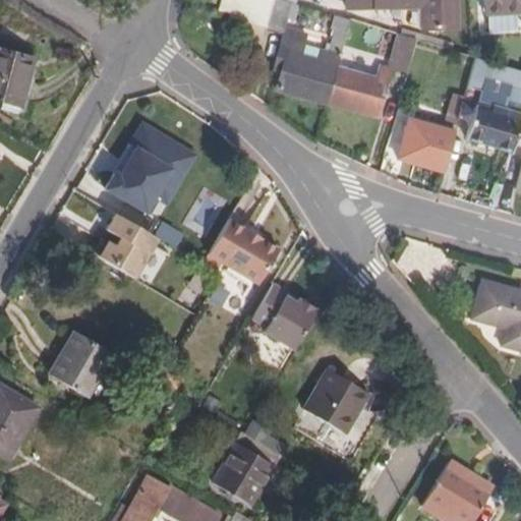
[(217,12),(266,27),(272,0),(220,0),(220,5),(217,12)]
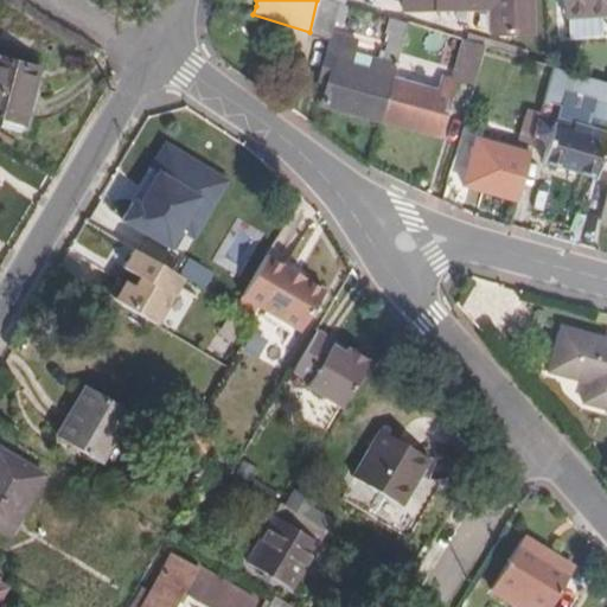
[(336,4),(324,0),(317,0),(310,32),(327,38),(332,20),(336,4)]
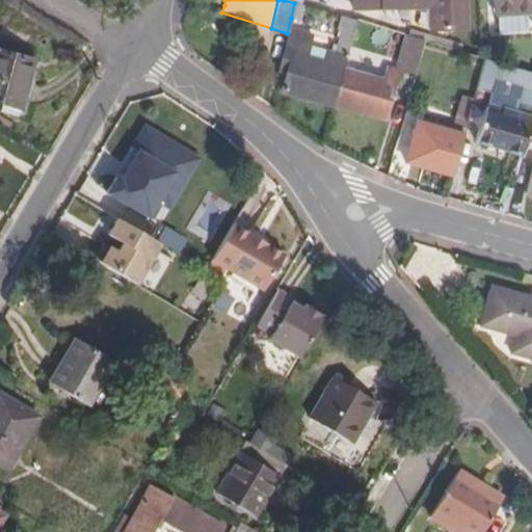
[(414,30),(445,29),(444,0),(333,0),(334,9),(413,6),(414,30)]
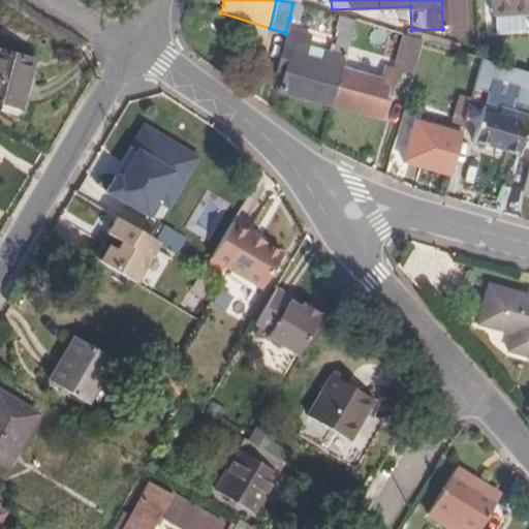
[(528,0),(488,0),(489,13),(528,10),(528,7),(528,0)]
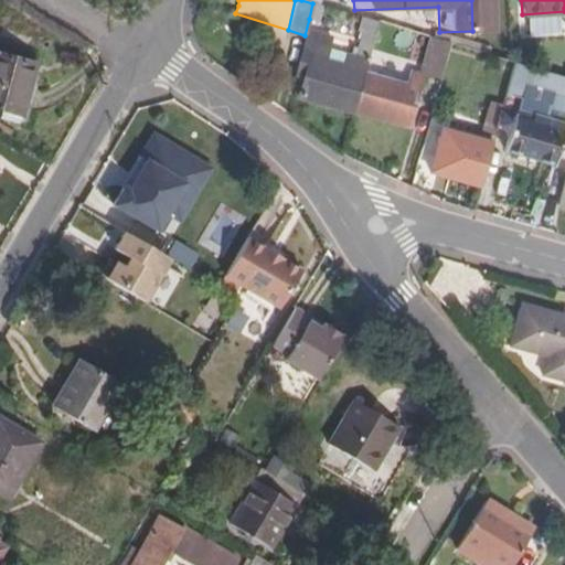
[(312,3),(309,19),(320,22),(324,7),(321,6),(312,3)]
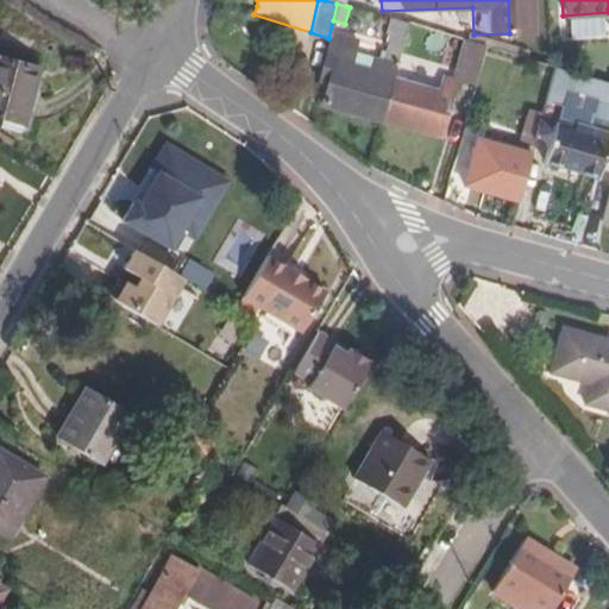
[(325,106),(382,121),(393,77),(406,24),(387,18),(384,32),(391,35),(384,62),(375,60),(371,73),(351,67),(357,41),(340,36),(336,56),(326,54),(325,54),(318,80),(330,83),(325,106)]
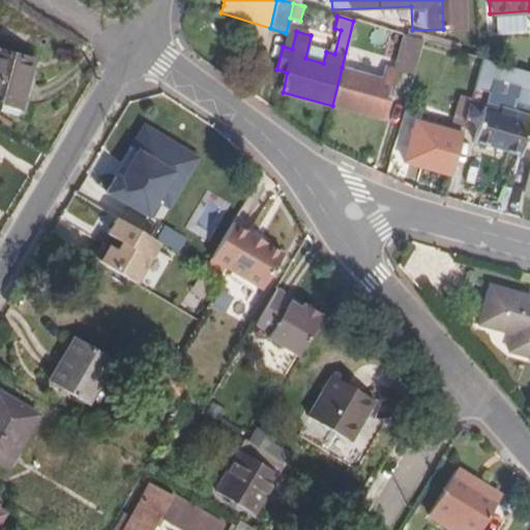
[(289,29),(284,47),(292,49),(296,31),(289,29)]
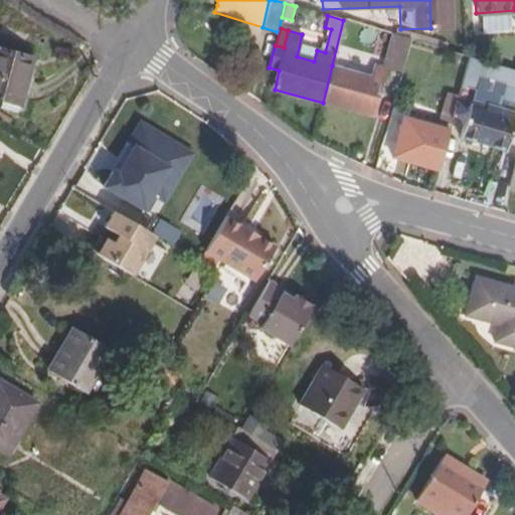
[(439,48),(440,43),(408,34),(406,38),(410,39),(439,48)]
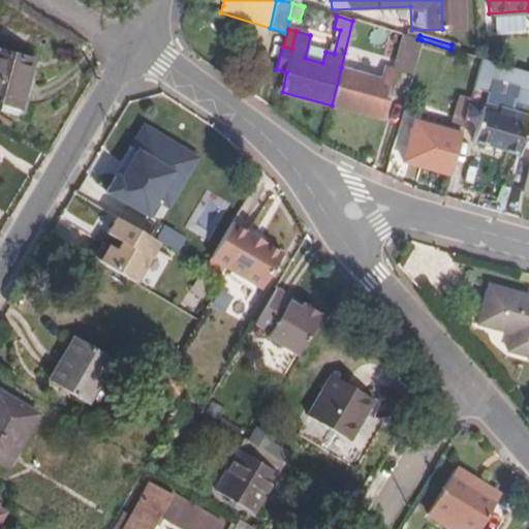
[(379,79),(341,67),(332,105),(383,120),(394,80),(409,84),(422,40),(417,39),(406,36),(405,36),(397,68),(382,64),(379,79)]
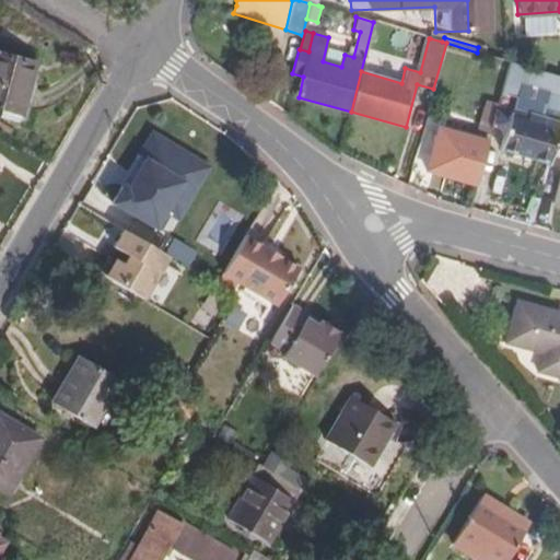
[(24,114),(30,85),(34,62),(0,56),(0,108),(4,111),(24,114)]
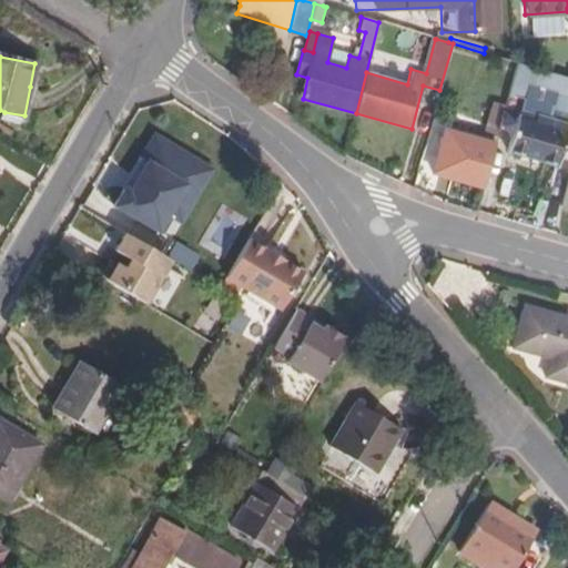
[(528,81),(567,92),(567,77),(516,62),(508,92),(523,97),(528,81)]
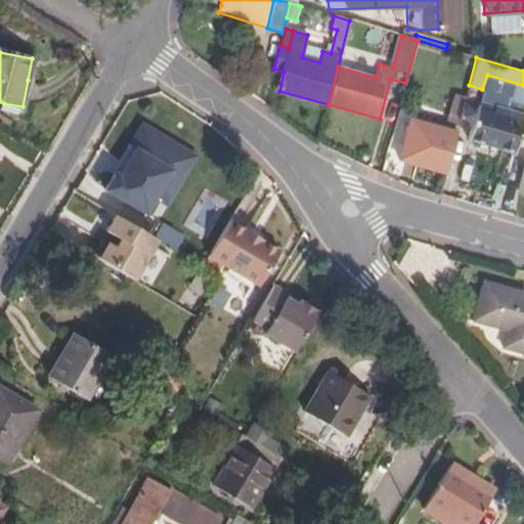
[(23,106),(4,103),(4,112),(29,118),(37,81),(28,80),(23,106)]
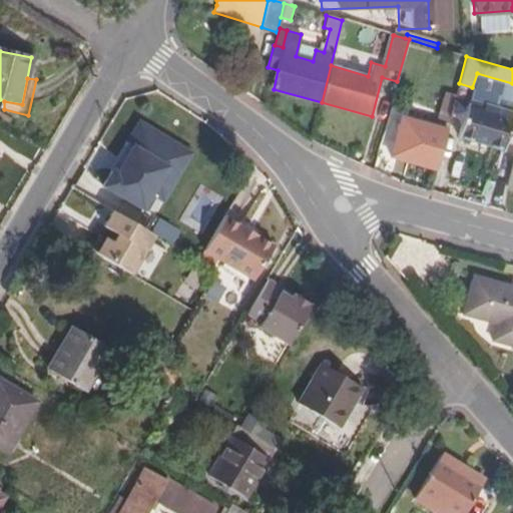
[(469,97),(467,103),(483,109),(485,102),(469,97)]
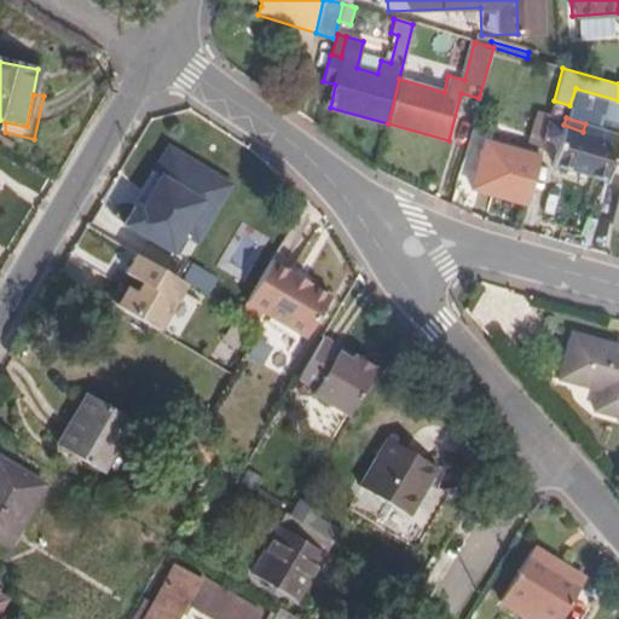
[(583,132),(563,125),(561,125),(551,163),(607,180),(612,162),(618,138),(618,133),(585,123),(583,132)]
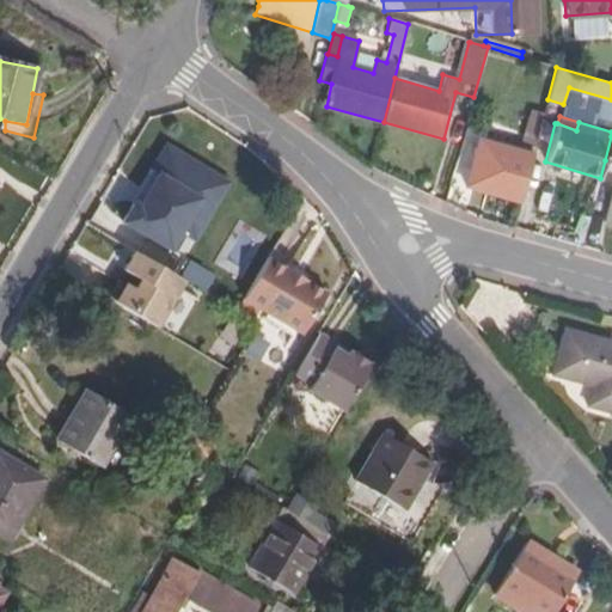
[(160,170),(176,146),(165,139),(150,164),(160,170)]
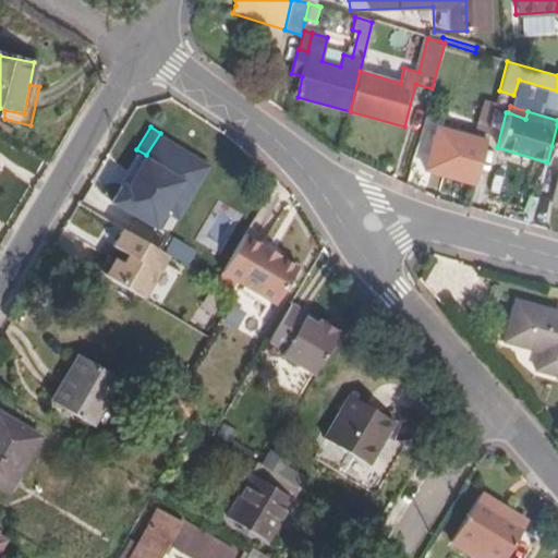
[(474,183),(485,141),(436,126),(425,169),(474,183)]
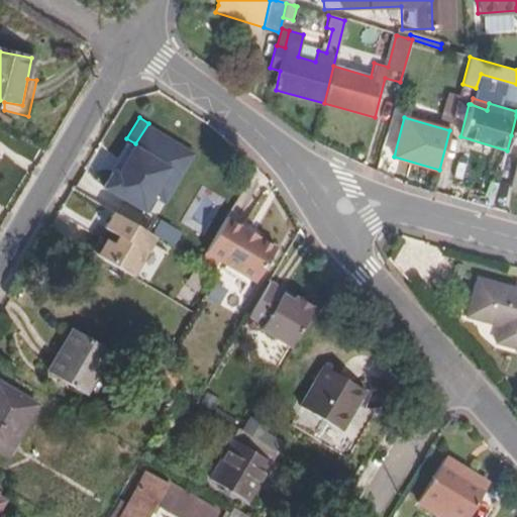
[(126,138),(124,142),(126,143),(118,157),(122,159),(116,170),(112,167),(103,183),(148,210),(158,195),(165,182),(161,180),(182,143),(148,123),(135,143),(126,138)]
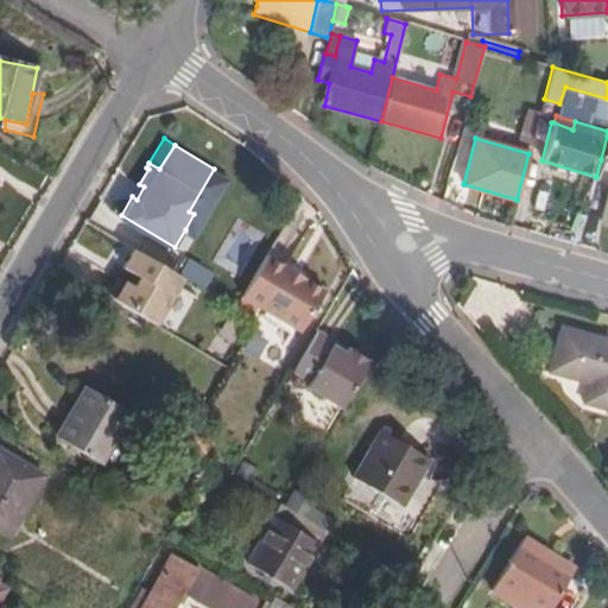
[(149,169),(146,168),(130,195),(132,196),(137,200),(144,187),(139,184),(149,169)]
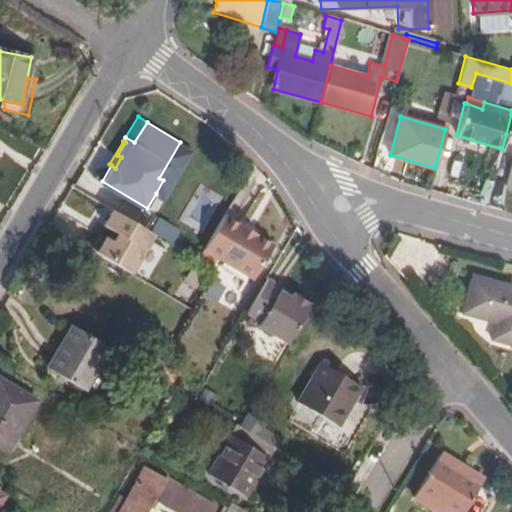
[(163,180),(156,193),(163,198),(192,149),(180,142),(159,178),(163,180)]
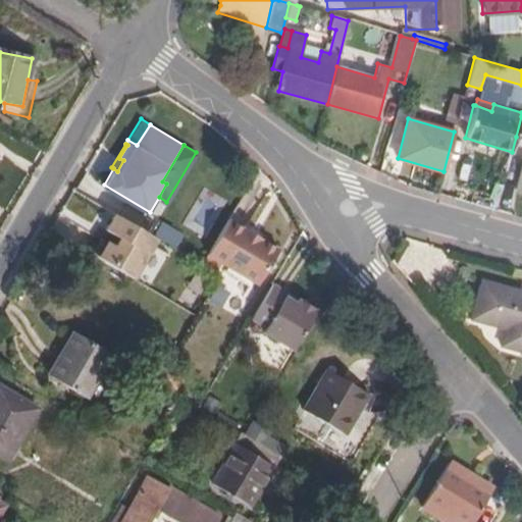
[(157,236),(115,210),(106,226),(120,236),(114,244),(107,239),(97,254),(132,275),(157,236)]
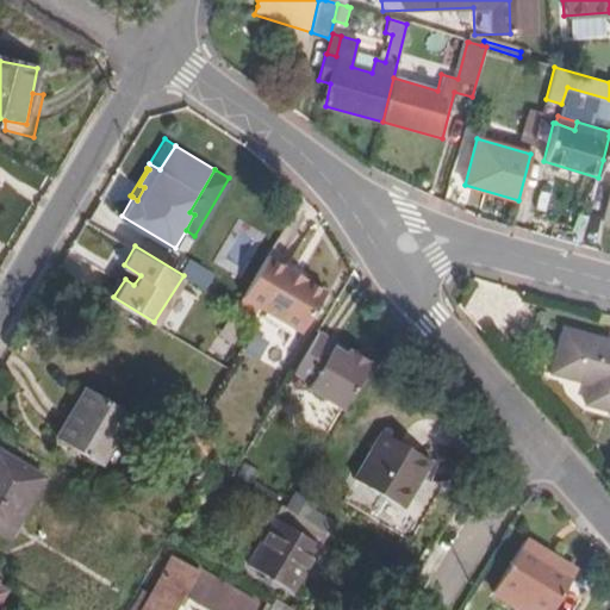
[(235,306),(255,317),(261,305),(304,331),(329,291),(304,277),(303,279),(286,269),(285,268),(287,266),(267,254),(235,306)]
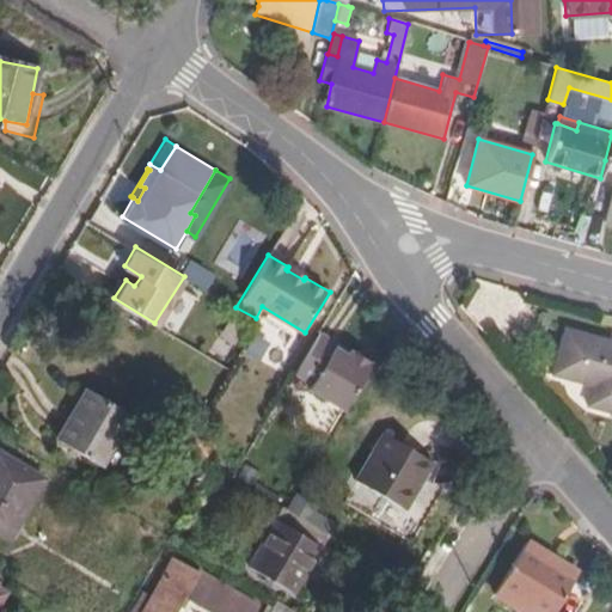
[(286,269),(287,270),(304,280),(305,277),(289,267),(288,267),(286,269)]
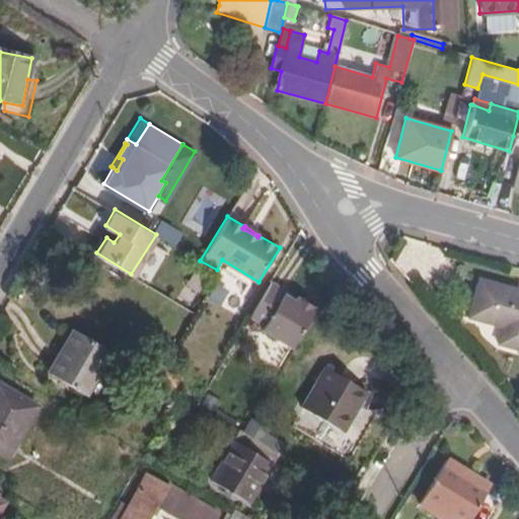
[(99,233),(89,248),(96,252),(106,237),(99,233)]
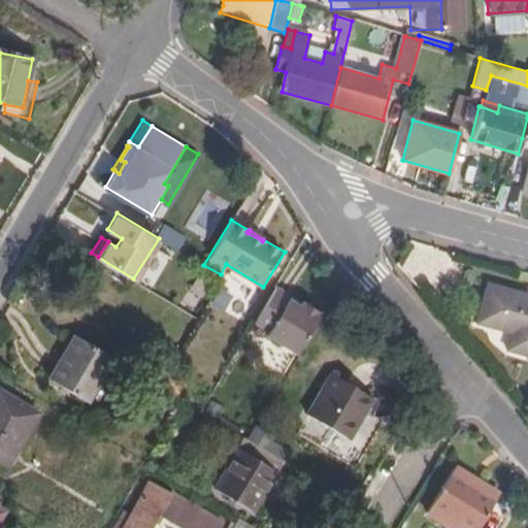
[(527,311),(527,294),(470,279),(461,316),(496,325),(492,343),(519,351),(527,311)]
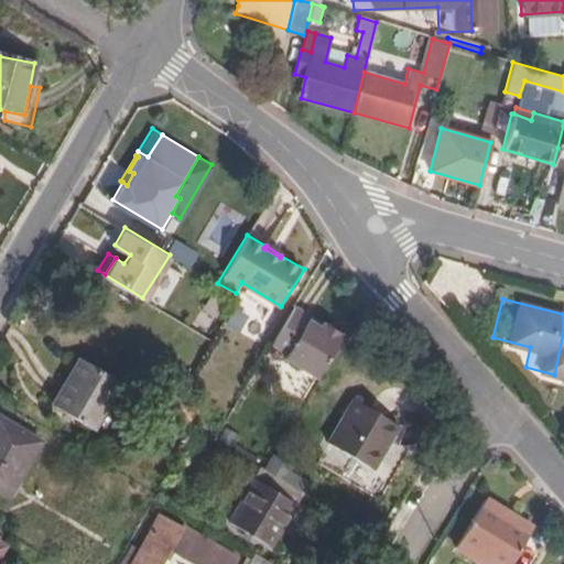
[(311,320),(313,315),(297,305),(274,343),(289,351),(286,358),(318,377),(344,334),(324,321),(321,325),(311,320)]
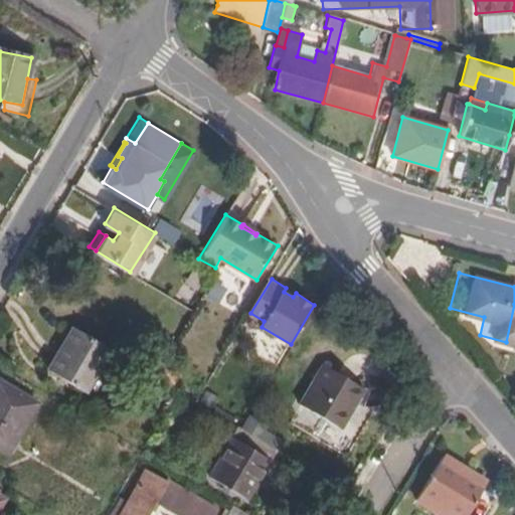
[(293,297),(296,293),(286,288),(284,292),(293,297)]
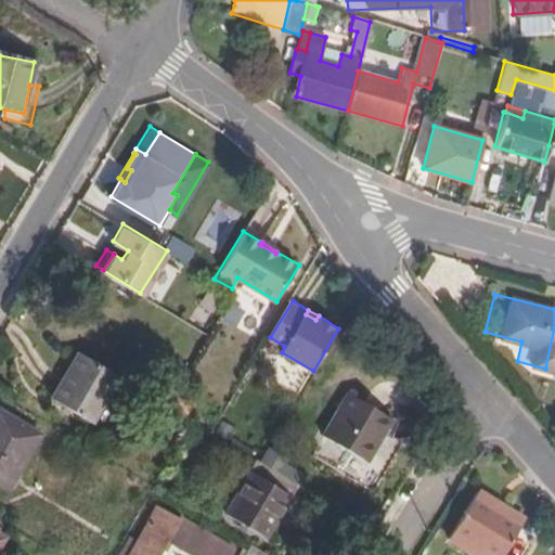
[(93,422),(120,377),(81,353),(53,397),(93,422)]
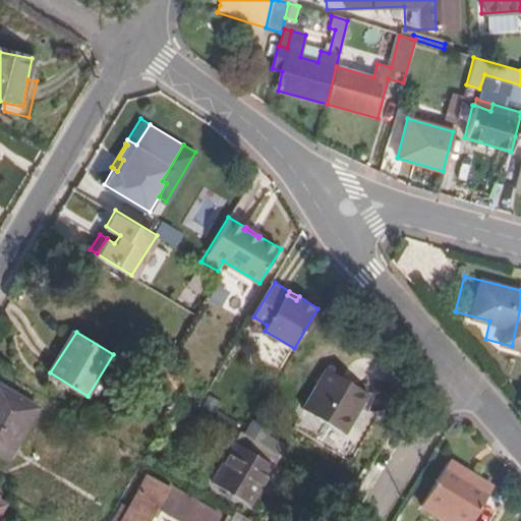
[(348,438),(367,404),(371,397),(333,372),(308,412),(348,438)]
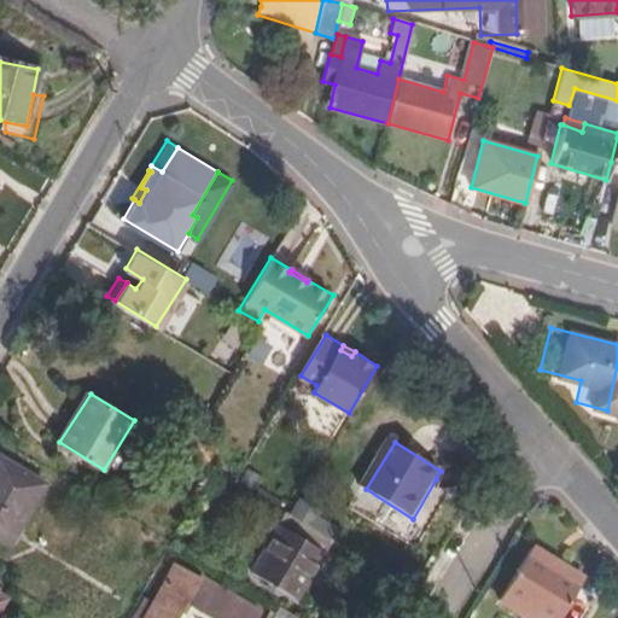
[(0,454),(0,536),(6,541),(45,484),(0,454)]
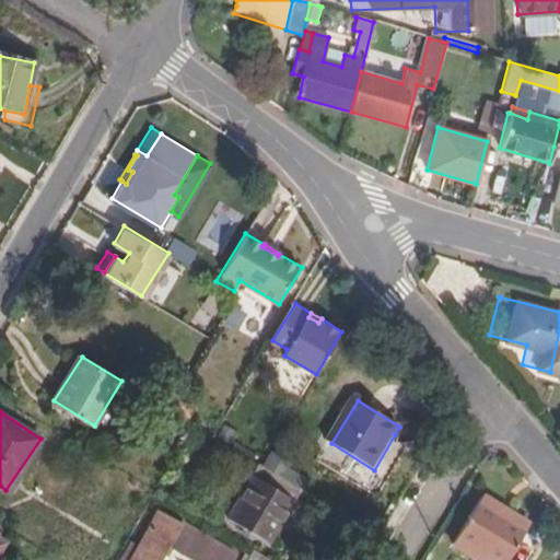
[(271,546),(304,490),(265,467),(232,522),(271,546)]
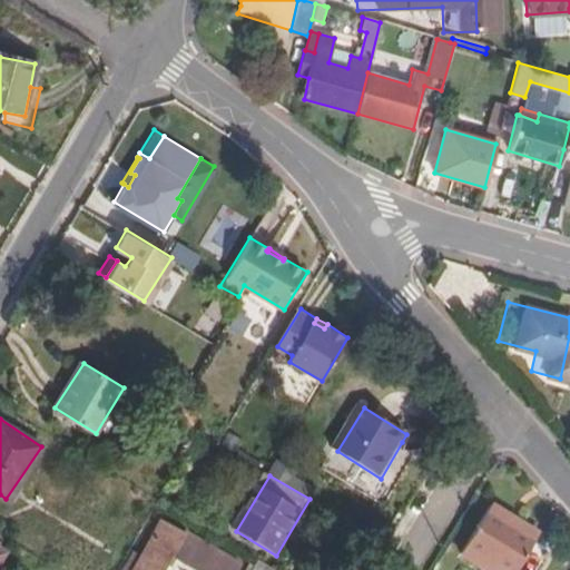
[(504,518),(508,513),(491,503),(462,552),(491,569),(517,569),(536,537),(504,518)]
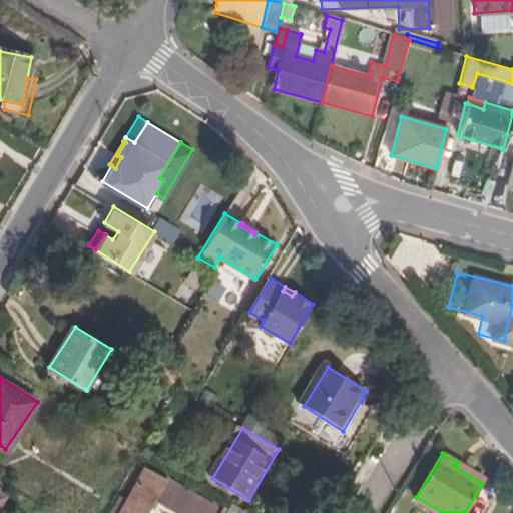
[(484,479),(457,462),(454,466),(482,483),(484,479)]
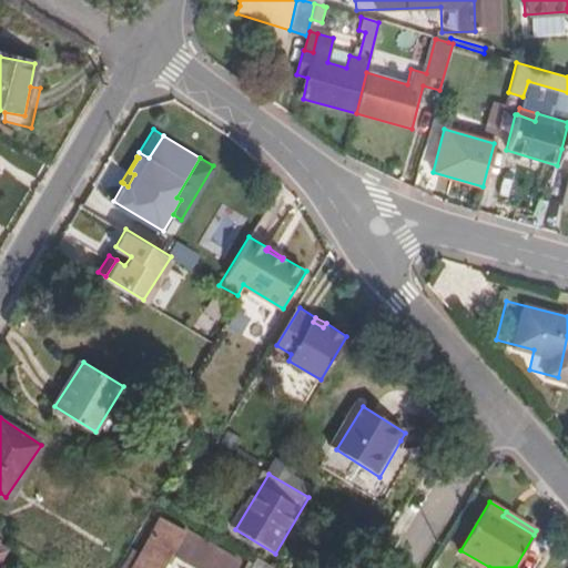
[(170,567),(179,555),(201,567),(246,567),(166,519),(137,567),(170,567)]
